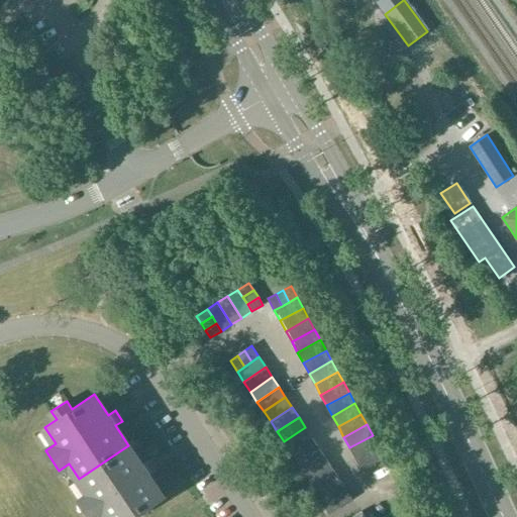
[(305,427),(284,441),(290,451),(312,437),(305,427)]
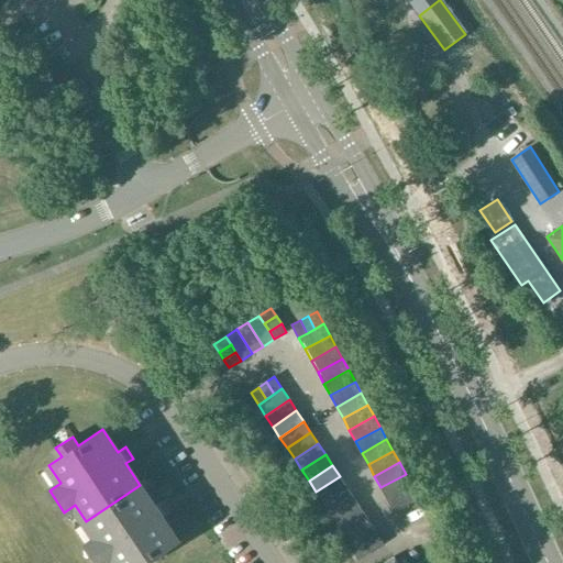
[(395,495),(404,490),(411,486),(406,474),(381,487),(387,499),(395,495)]
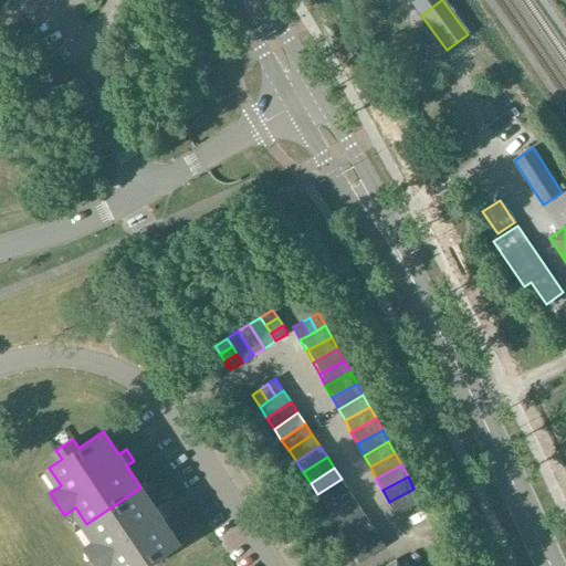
[(342,479),(317,494),(325,505),(348,490),(342,479)]
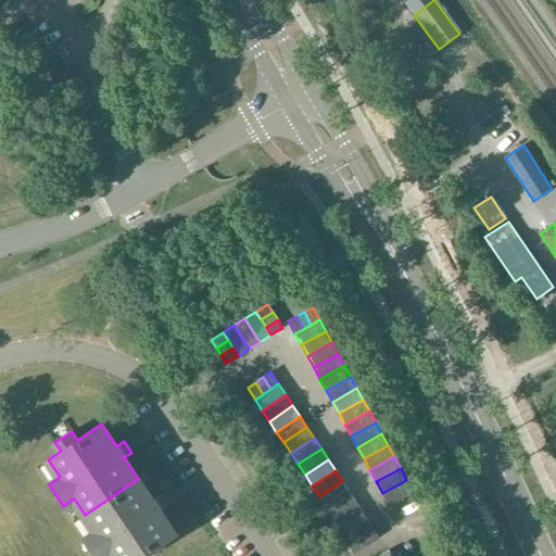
[(153,501),(138,479),(85,515),(96,531),(85,539),(96,555),(105,555),(110,553),(112,555),(142,555),(175,534),(161,512),(168,506),(161,495),(153,501)]
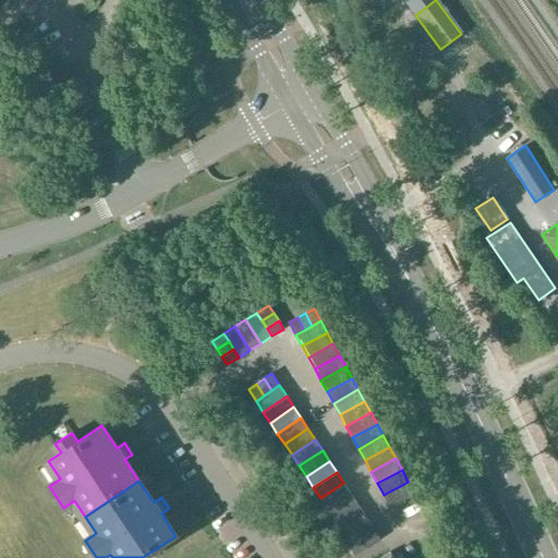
[(400,486),(407,498),(414,494),(408,482),(400,486)]
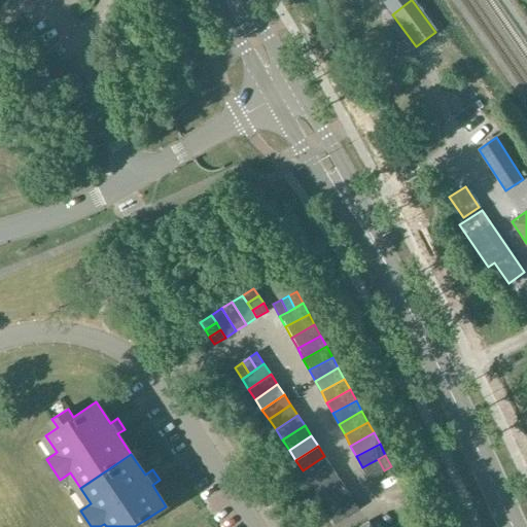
[(324,456),(303,470),(310,481),(331,466),(324,456)]
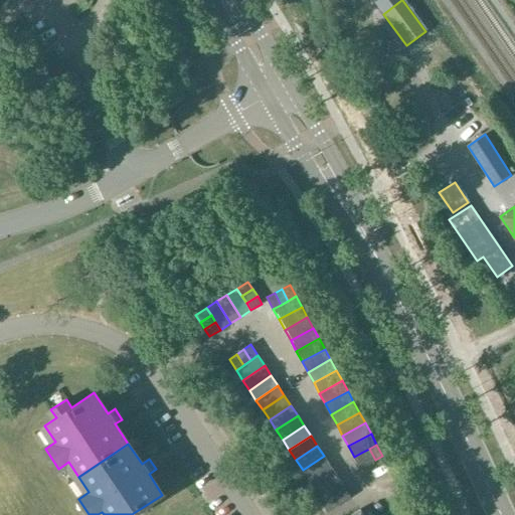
[(368,464),(375,460),(369,449),(361,453),(368,464)]
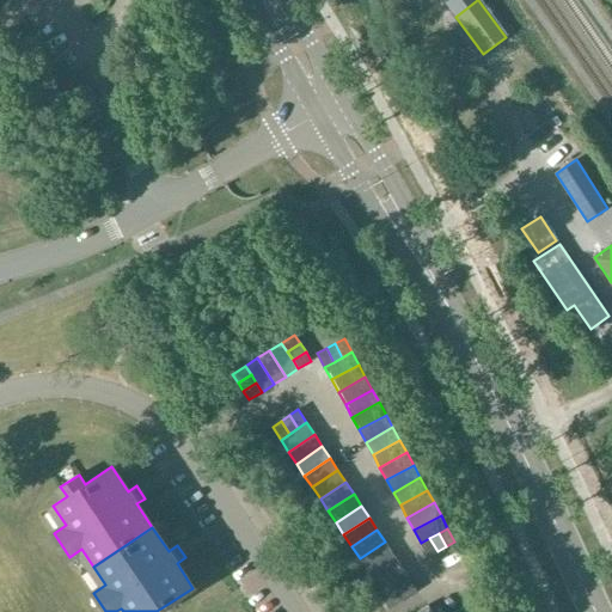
[(428,556),(438,551),(429,538),(421,543),(428,556)]
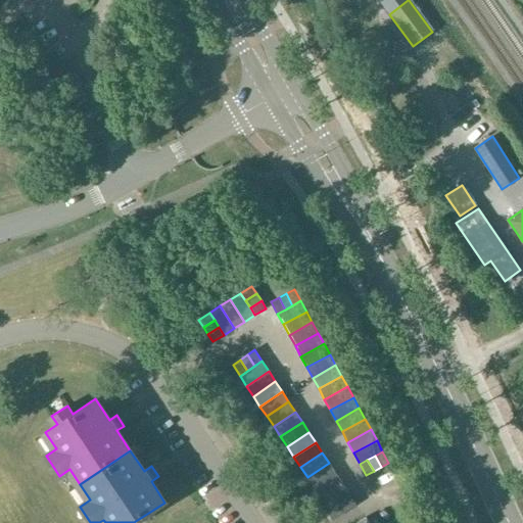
[(329,463),(307,477),(314,487),(336,473),(329,463)]
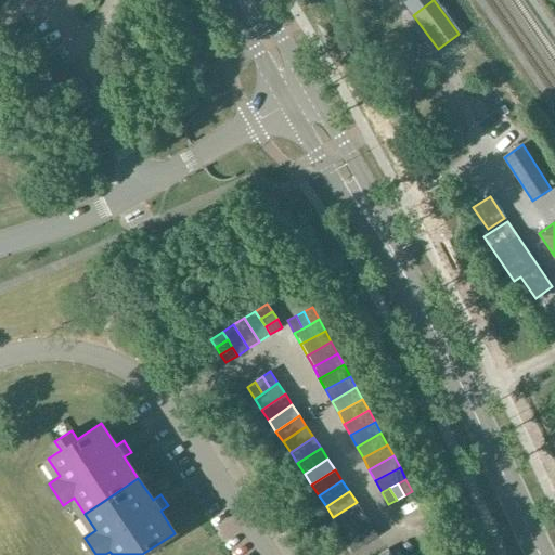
[(357,502),(333,517),(340,528),(363,513),(357,502)]
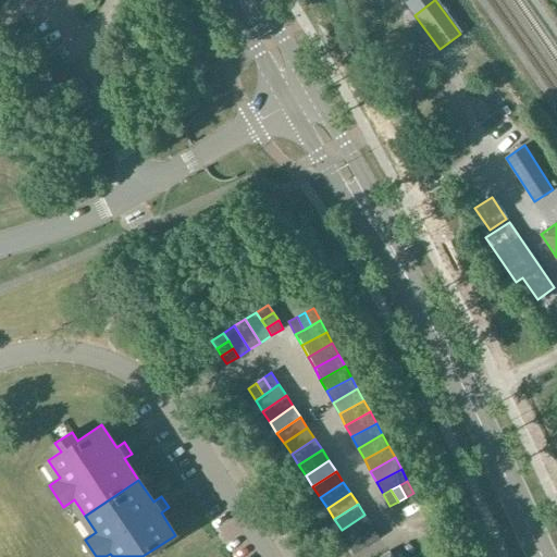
[(364,515),(342,530),(348,541),(357,536),(364,531),(372,525),(364,515)]
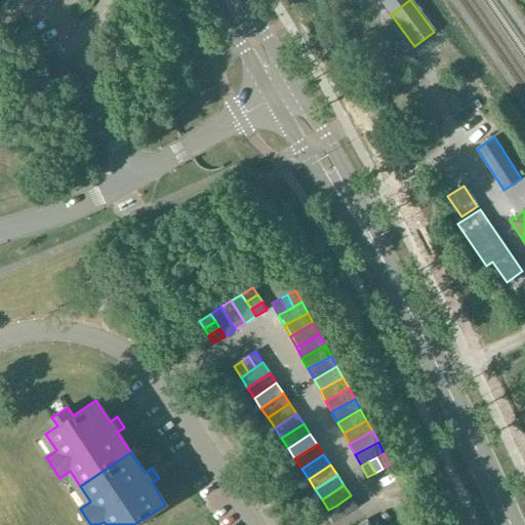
[(344,500),(351,512),(358,507),(351,495),(344,500)]
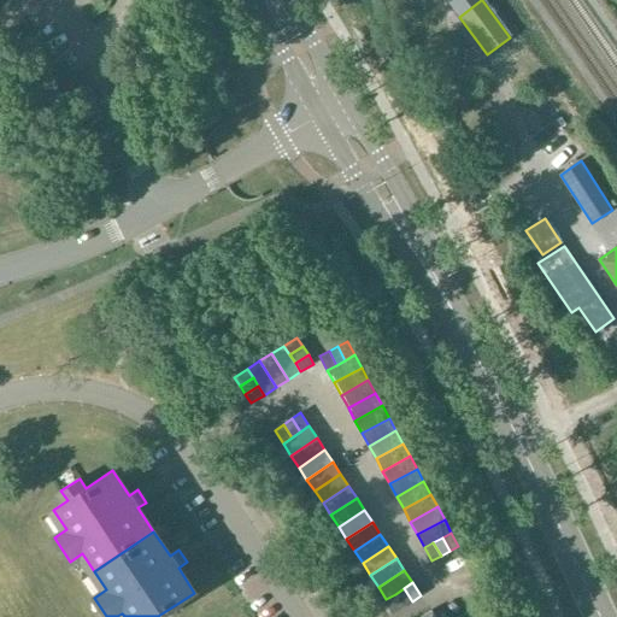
[(395,594),(404,606),(412,601),(404,588),(395,594)]
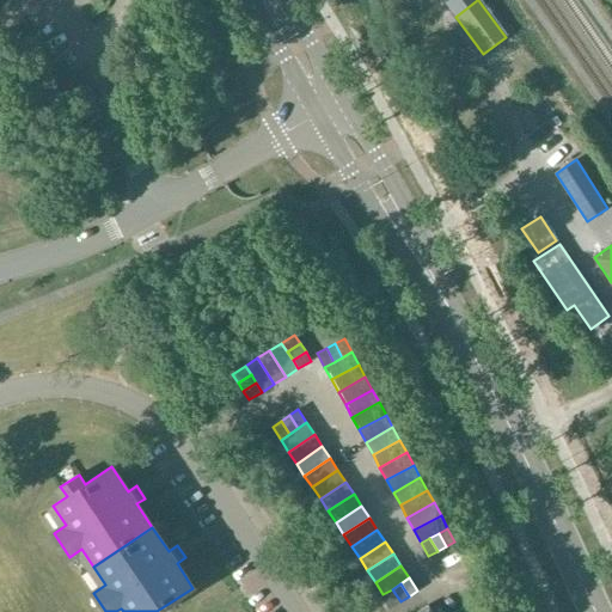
[(383,594),(391,607),(401,601),(392,589),(383,594)]
